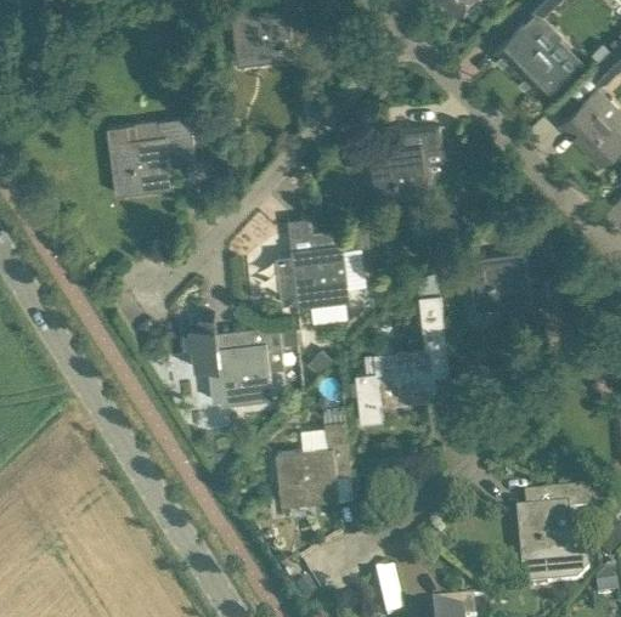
[(281,0),(282,9),(231,15),(237,67),(244,66),(244,63),(287,58),(287,61),(294,60),(292,37),(306,35),(301,0),(281,0)]
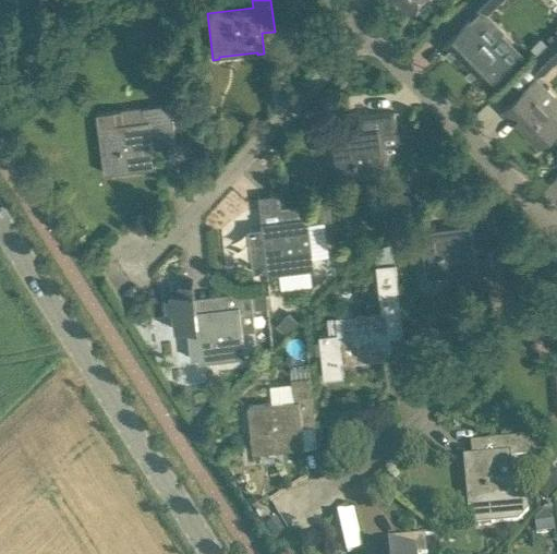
[(395,0),(410,15),(425,0),(395,0)]
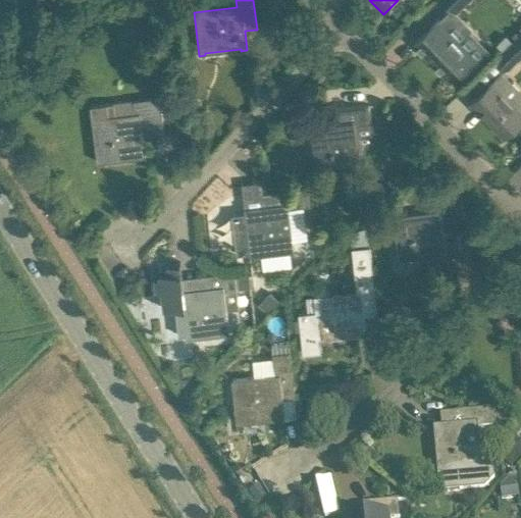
[(469,0),(441,0),(455,14),(469,0)]
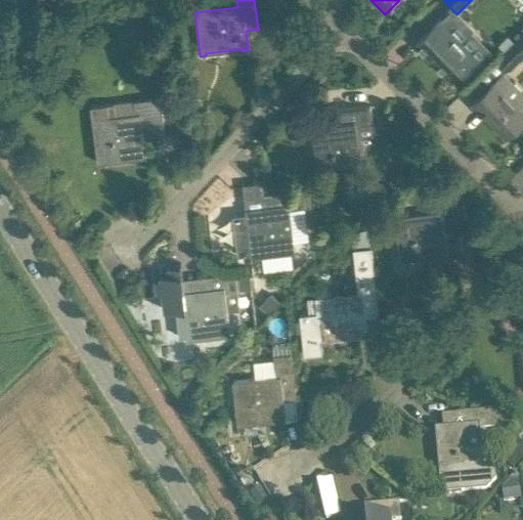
[(430,31),(416,45),(445,76),(453,68),(464,77),(488,53),(470,33),(458,45),(452,40),(455,38),(440,22),(430,31)]
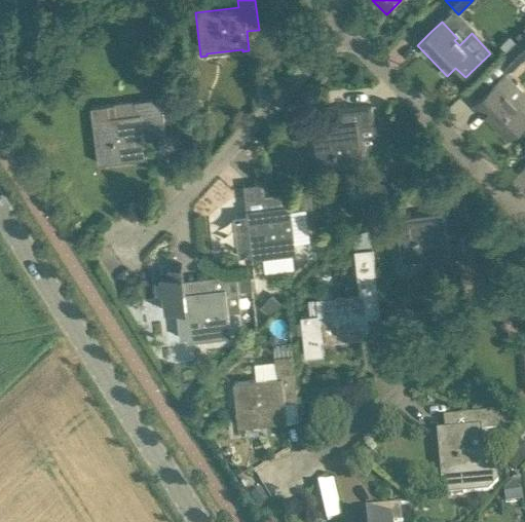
[(524,34),(500,59),(512,71),(524,58),(524,34)]
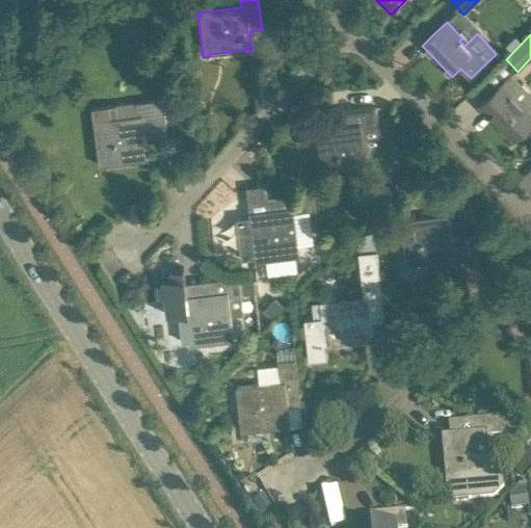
[(494,94),(480,106),(513,141),(528,127),(530,124),(530,113),(525,107),(530,101),(530,98),(512,78),(510,77),(494,94)]
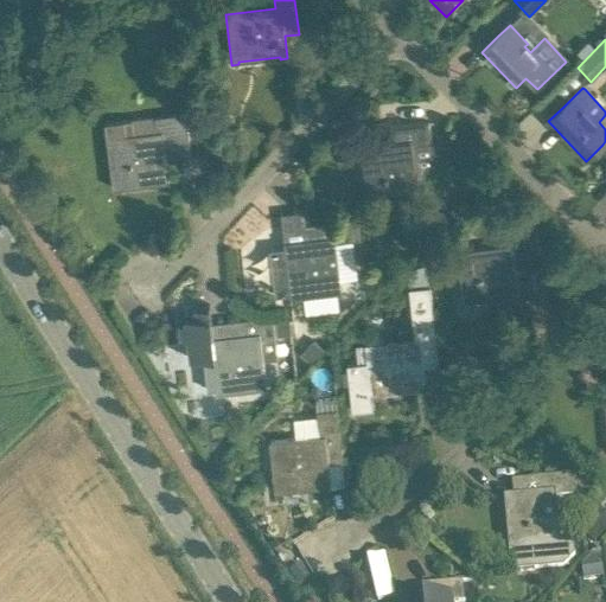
[(357,114),(340,121),(349,140),(365,133),(357,114)]
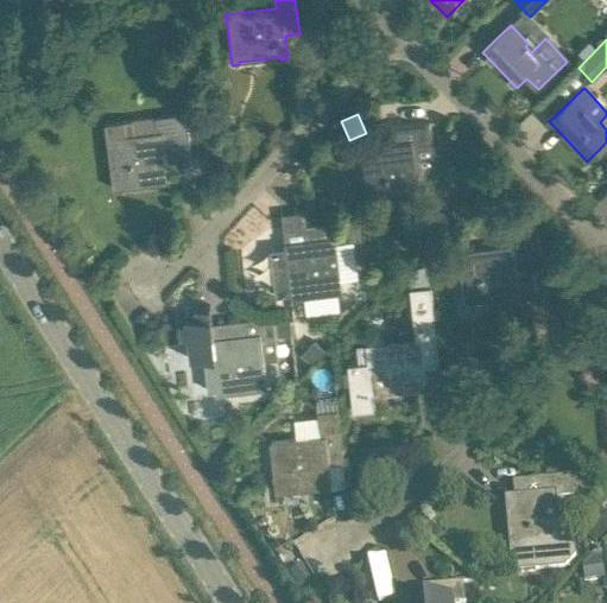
[(125,139),(124,125),(105,127),(113,192),(120,191),(120,188),(162,183),(163,185),(169,185),(165,153),(189,151),(190,159),(191,159),(187,118),(156,122),(157,134),(125,139)]
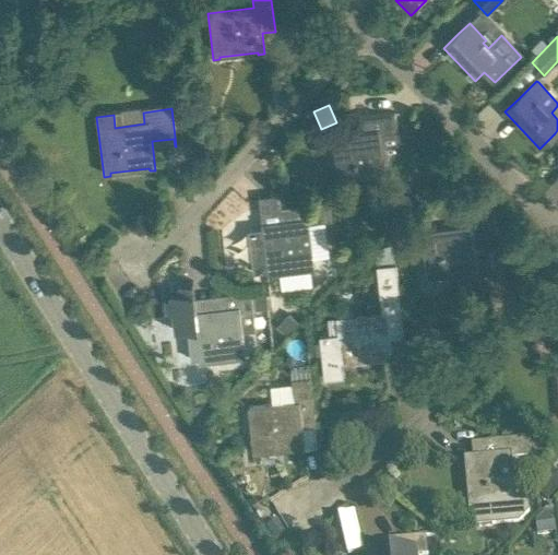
[(333,143),(335,143),(341,181),(337,181),(339,188),(386,182),(379,137),(398,134),(394,116),(351,121),(352,122),(359,121),(361,133),(332,137),(333,143)]
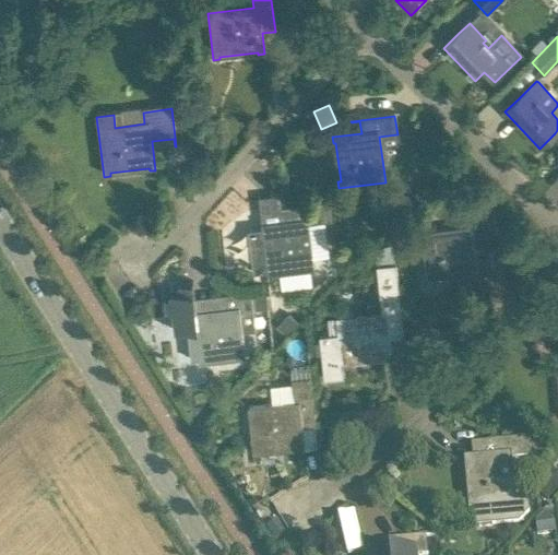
[(262,232),(249,233),(253,274),(268,273),(268,278),(280,276),(282,292),(311,288),(309,273),(315,272),(313,261),(329,260),(324,225),(332,224),(330,204),(281,211),(283,224),(262,226),(262,232)]
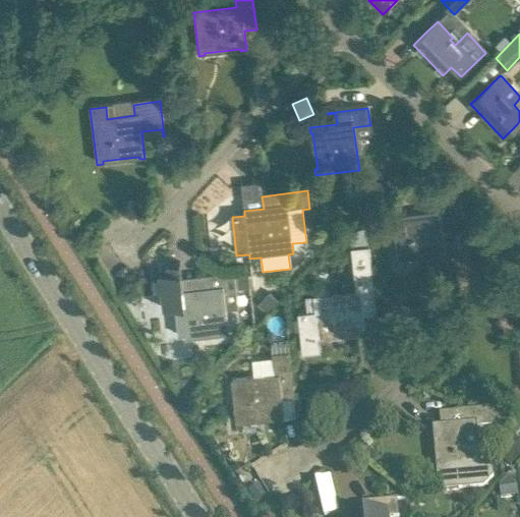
[(432,200),(435,213),(393,217),(398,262),(404,261),(403,259),(440,254),(440,256),(446,255),(443,229),(463,226),(464,234),(460,197),(432,200)]
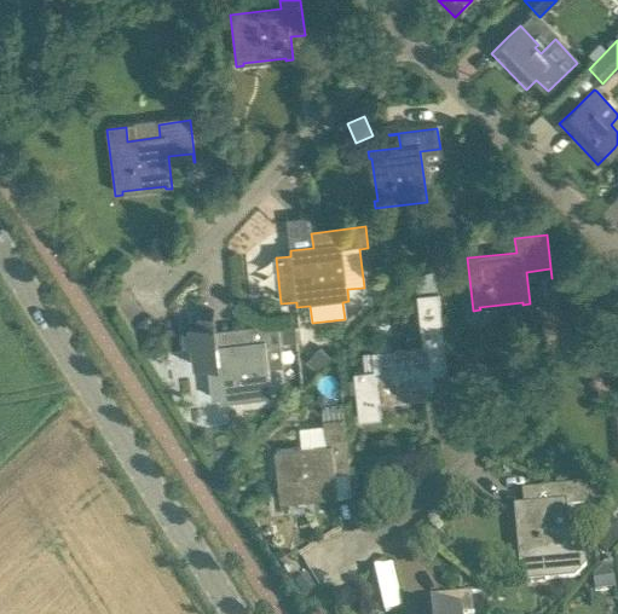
[(365,374),(353,375),(359,423),(381,421),(380,406),(385,405),(385,403),(428,398),(428,400),(435,399),(432,376),(432,368),(445,365),(446,375),(448,375),(445,351),(444,346),(438,295),(419,296),(423,348),(391,352),(379,353),(373,354),(375,372),(365,374)]
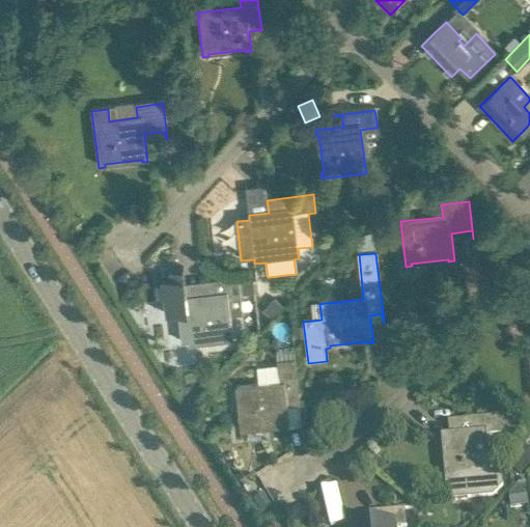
[(239,279),(198,284),(199,294),(187,296),(184,270),(170,271),(171,280),(162,281),(163,285),(157,286),(159,300),(164,299),(166,317),(178,315),(182,343),(188,343),(189,348),(232,342),(228,299),(254,295),(252,281),(239,283),(239,279)]
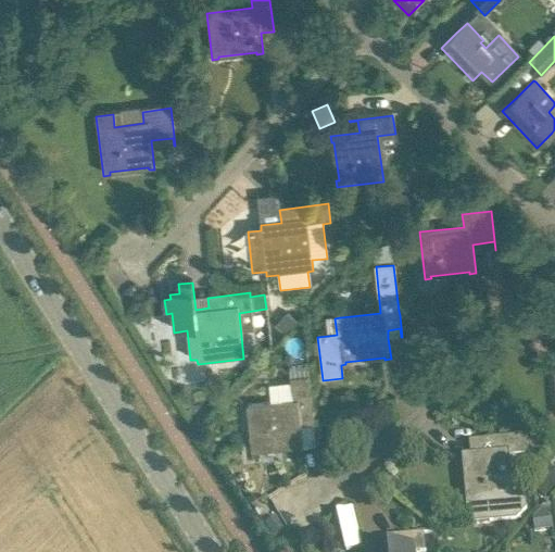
[(297,324),(287,315),(275,327),(285,337),(297,324)]
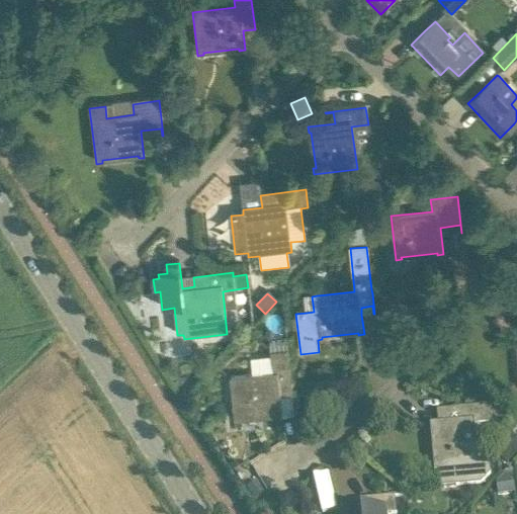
[(246,377),(230,379),(235,423),(241,422),(240,420),(276,416),(276,418),(282,418),(280,398),(279,391),(290,390),(291,397),(292,397),(290,376),(287,352),(270,354),(269,354),(270,358),(251,360),(253,376),(246,377)]
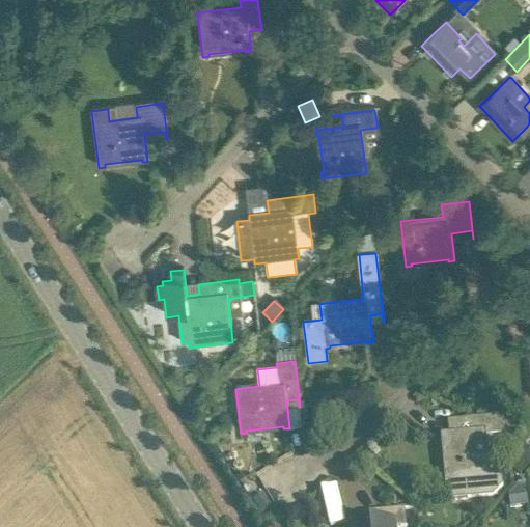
[(468,437),(440,440),(441,446),(443,446),(447,482),(444,482),(445,489),(449,489),(450,505),(467,504),(492,501),(503,492),(502,477),(487,478),(484,441),(506,439),(504,421),(467,425),(468,437)]
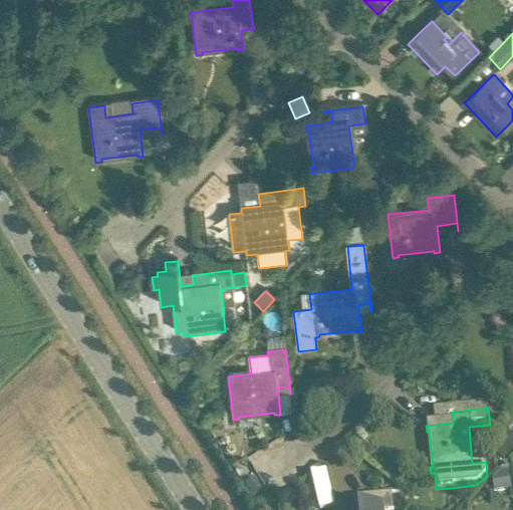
[(324,476),(311,479),(318,509),(333,509),(324,476)]
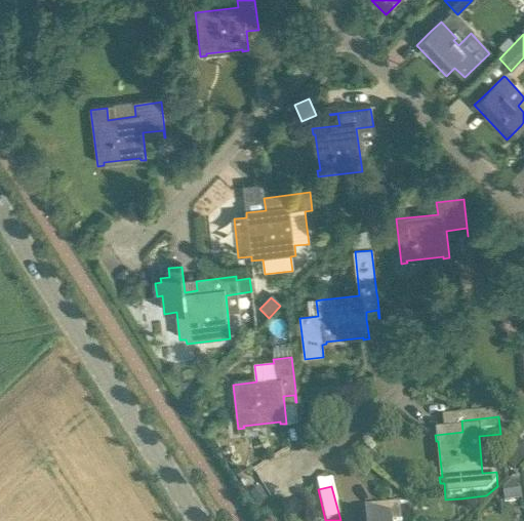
[(509,487),(502,494),(504,506),(520,504),(521,504),(520,486),(518,486),(510,487),(509,487)]
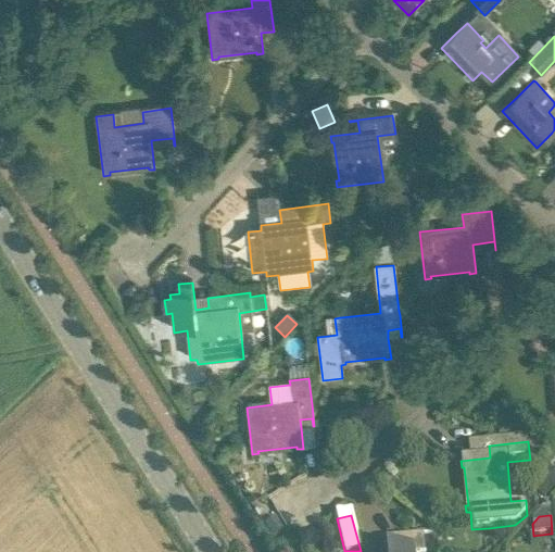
[(424,551),(423,538),(383,542),(383,543),(392,542),(393,551),(424,551)]
